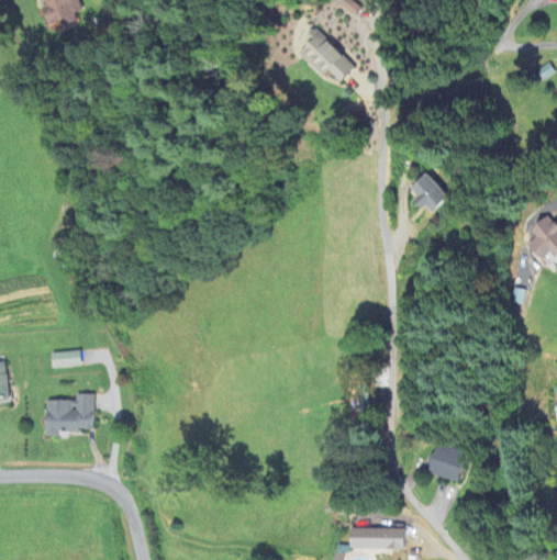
[(40,0),(47,23),(59,20),(60,24),(73,21),(70,11),(76,10),(73,0),(40,0)]
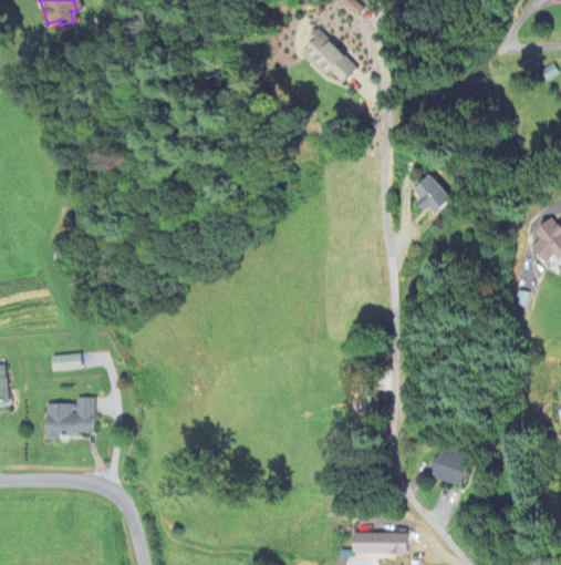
[(302,53),(324,76),(331,71),(342,83),(356,70),(314,27),(304,36),(312,43),(302,53)]
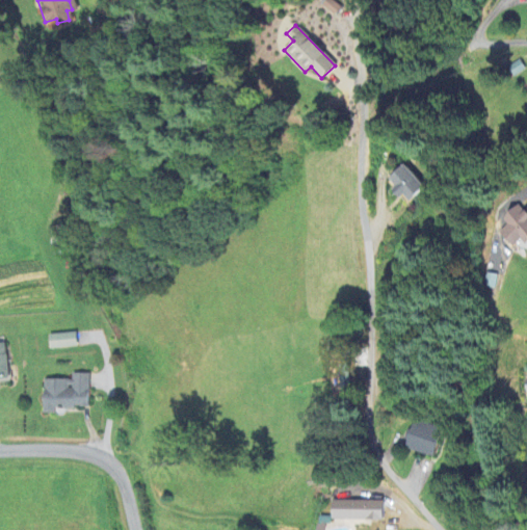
[(387,180),(410,204),(427,188),(404,163),(387,180)]
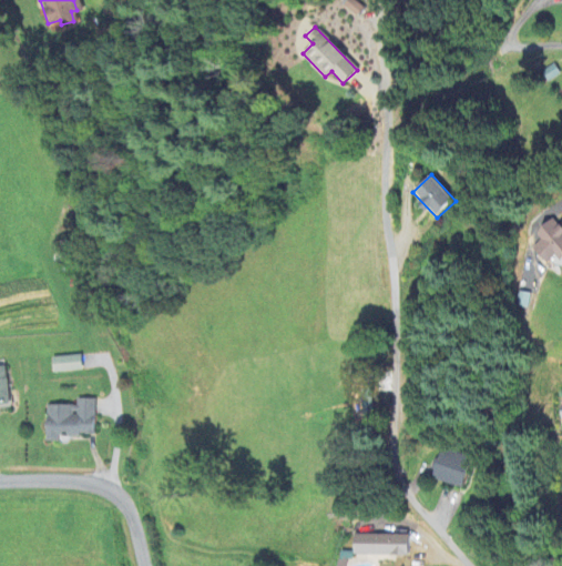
[(561,262),(561,261),(561,228),(560,226),(550,218),(534,235),(538,239),(530,246),(547,262),(553,254),(561,262)]
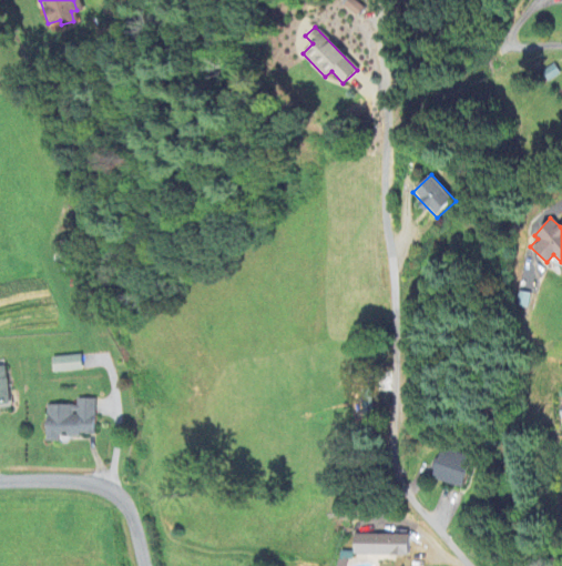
[(79,353),(50,356),(52,372),(81,369),(79,353)]
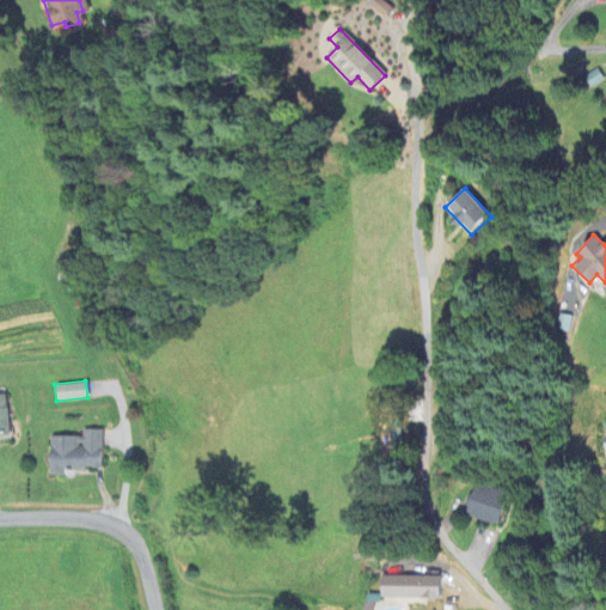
[(48,435),(48,475),(61,476),(61,468),(101,468),(101,428),(79,428),(79,435),(48,435)]
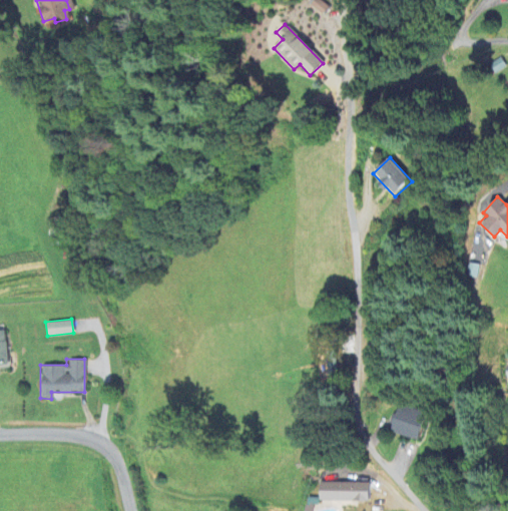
[(420,441),(428,415),(398,406),(391,431),(420,441)]
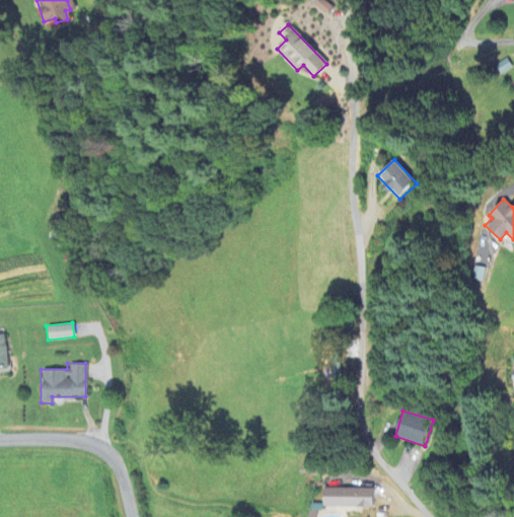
[(321,506),(372,507),(373,488),(322,486),(321,506)]
